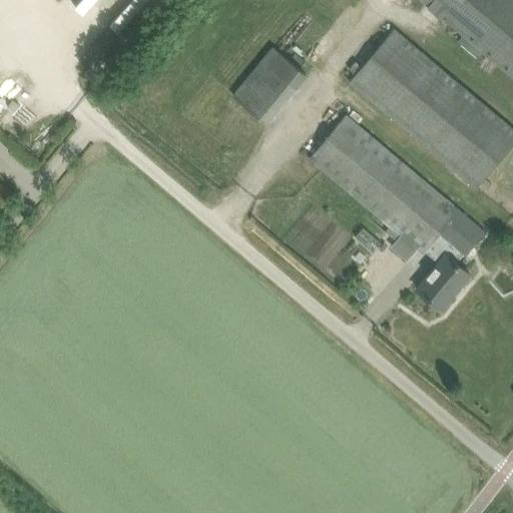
[(512,0),(421,0),(512,76),(512,0)]
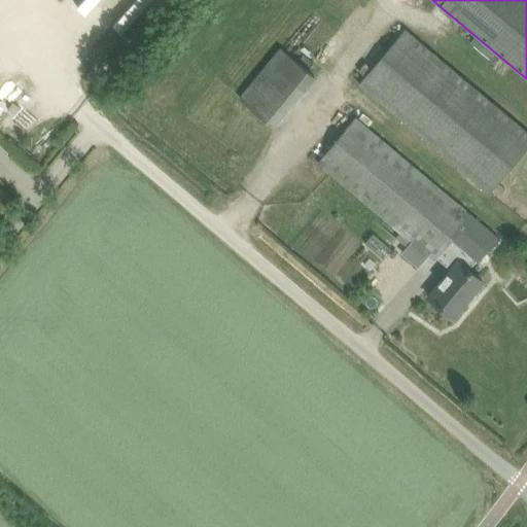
[(358,83),(490,194),(526,148),(526,132),(403,29),(358,83)]
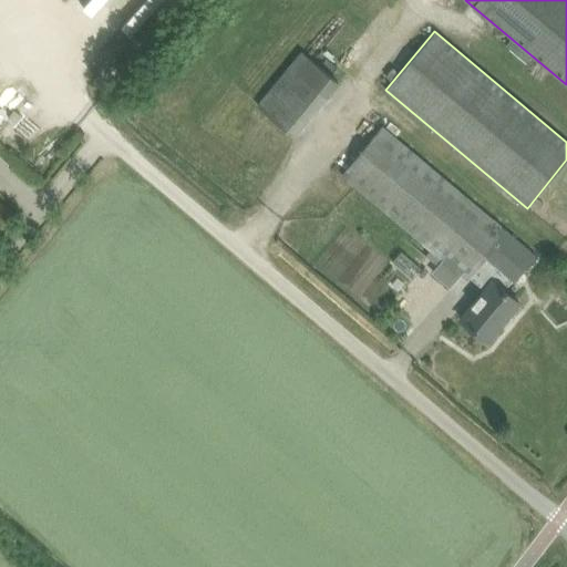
[(339,84),(300,52),(288,66),(327,99),(339,84)]
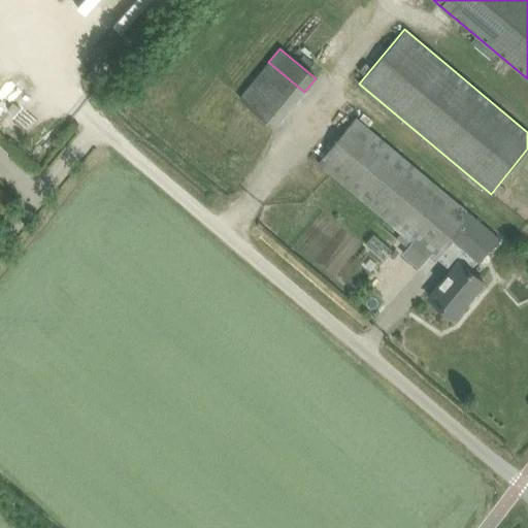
[(19,119),(0,103),(0,102),(18,83),(1,69),(0,70),(0,119),(27,140),(57,104),(40,92),(19,119)]
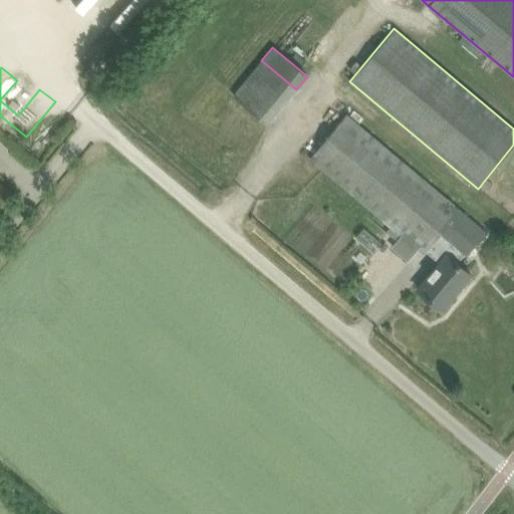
[(440,263),(418,289),(442,310),(471,275),(457,263),(465,254),(467,256),(486,232),(346,116),(310,159),(423,253),(425,251),(440,263)]
